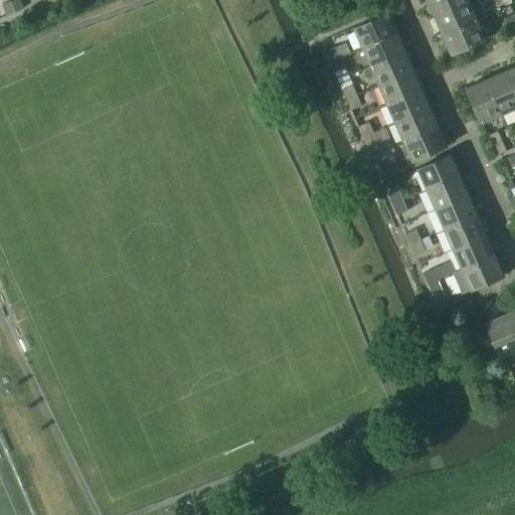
[(14,0),(2,5),(7,15),(23,8),(18,0),(14,0)]
